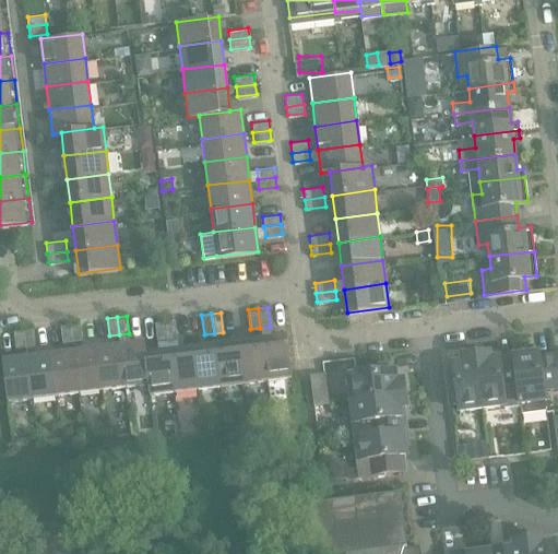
[(164,319),(167,339),(177,338),(174,318),(164,319)]
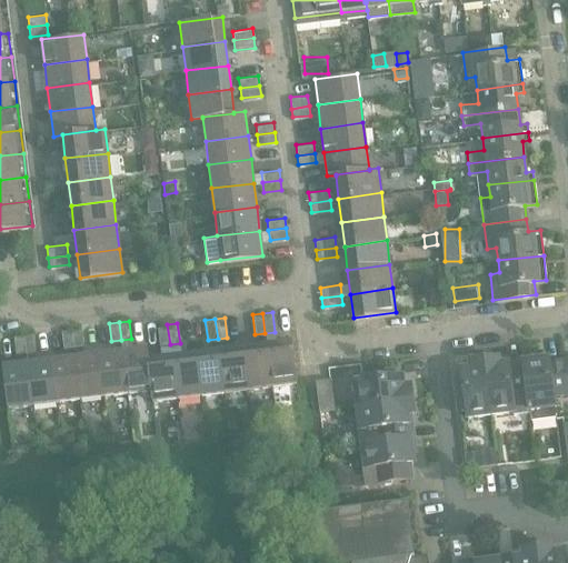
[(170,344),(167,324),(157,327),(160,345),(170,344)]
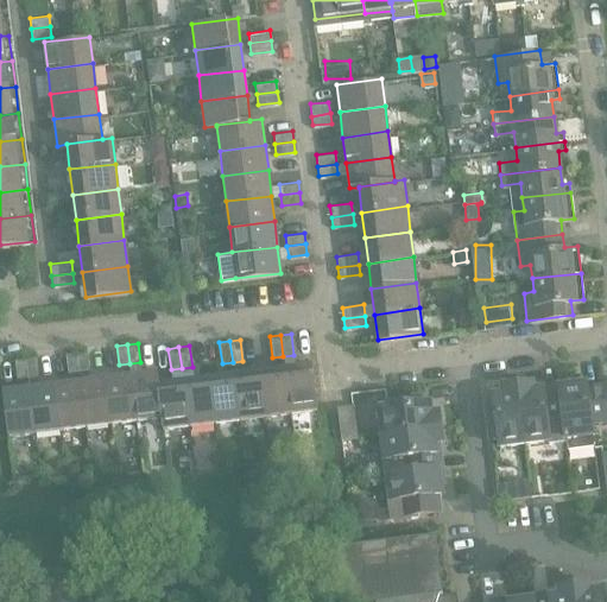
[(76,350),(78,369),(89,368),(87,349),(76,350)]
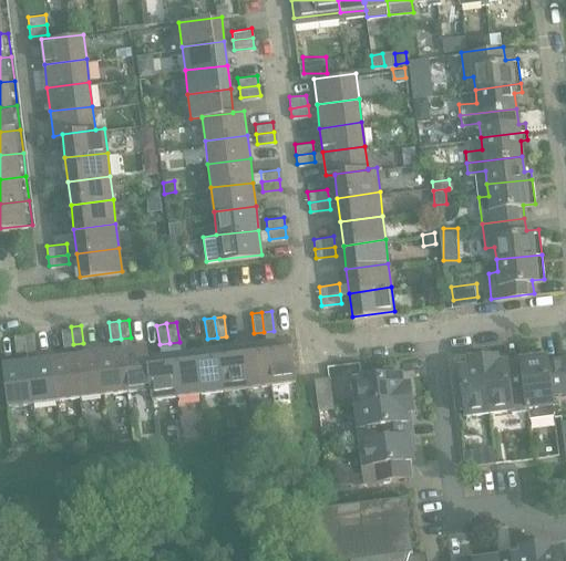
[(73,344),(71,326),(61,328),(63,345),(73,344)]
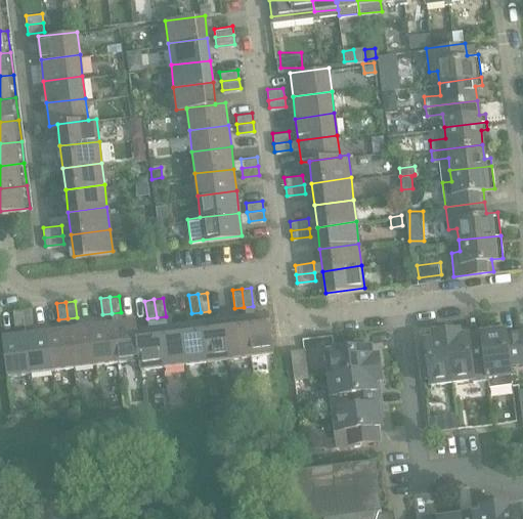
[(22,307),(24,323),(33,322),(31,306),(22,307)]
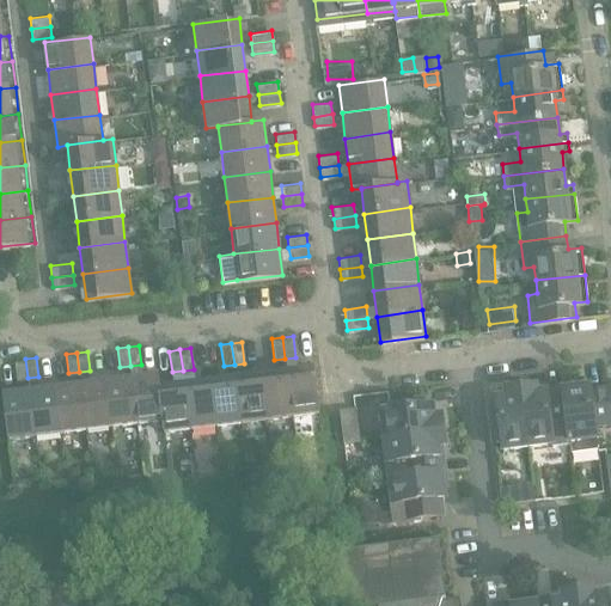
[(28,378),(25,359),(14,360),(17,379),(28,378)]
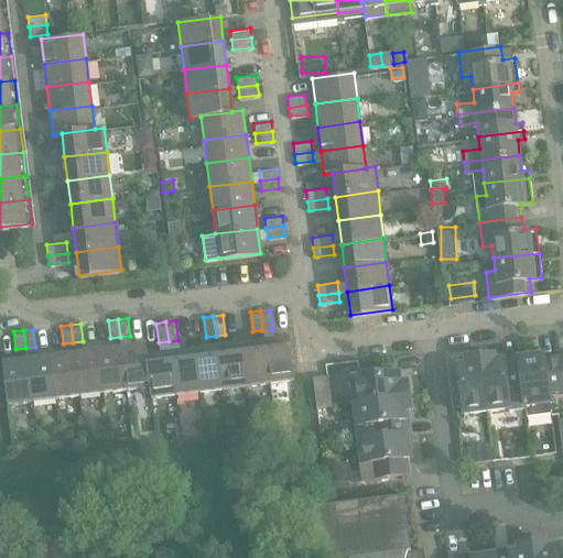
[(263,339),(269,381),(293,378),(289,336),(263,339)]
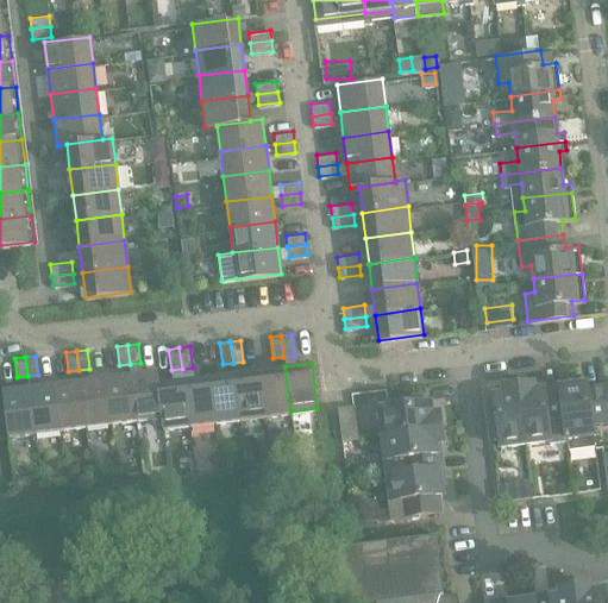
[(259,369),(265,415),(290,412),(284,366),(259,369)]
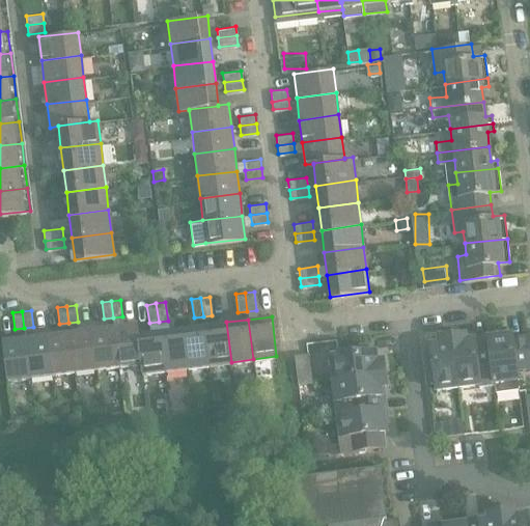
[(203,325),(208,364),(231,362),(226,322),(203,325)]
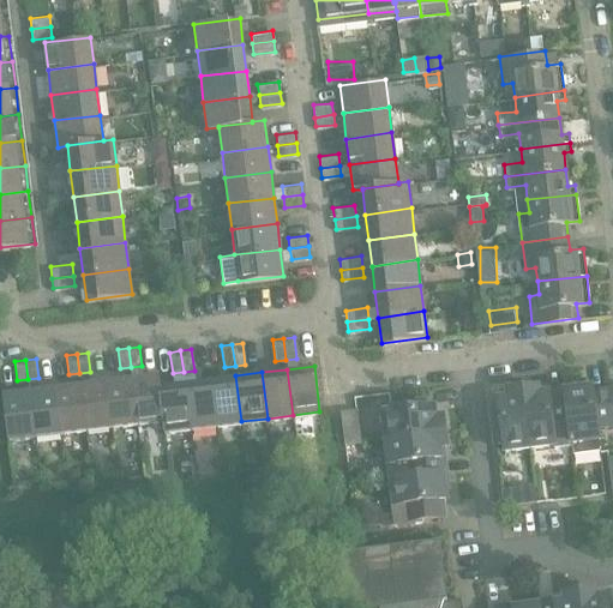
[(158,373),(132,377),(137,422),(162,419),(163,419),(158,385),(160,385),(158,373)]
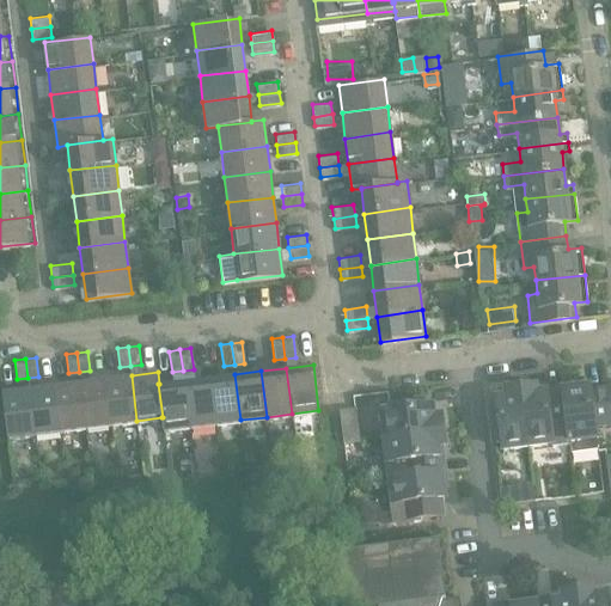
[(240,420),(234,374),(209,378),(215,423),(240,420)]
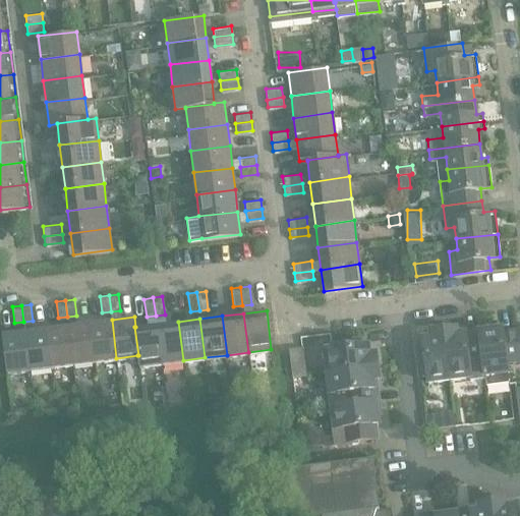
[(90,322),(95,361),(116,358),(112,320),(90,322)]
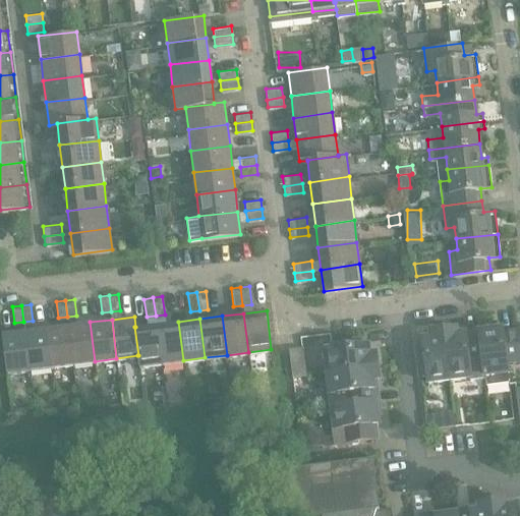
[(95,361),(90,322),(68,325),(72,363),(95,361)]
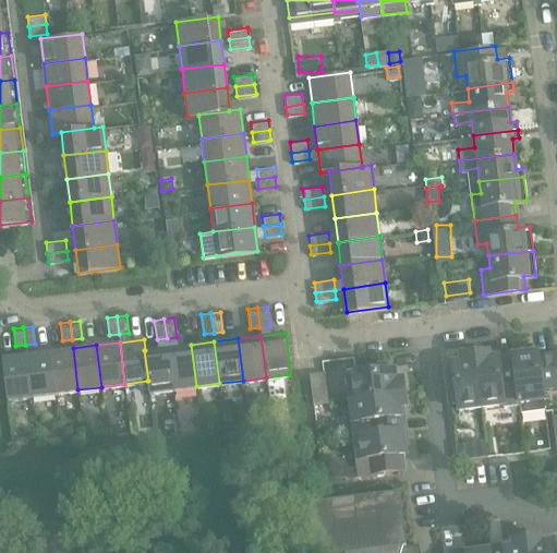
[(196,386),(191,345),(168,347),(172,389),(196,386)]
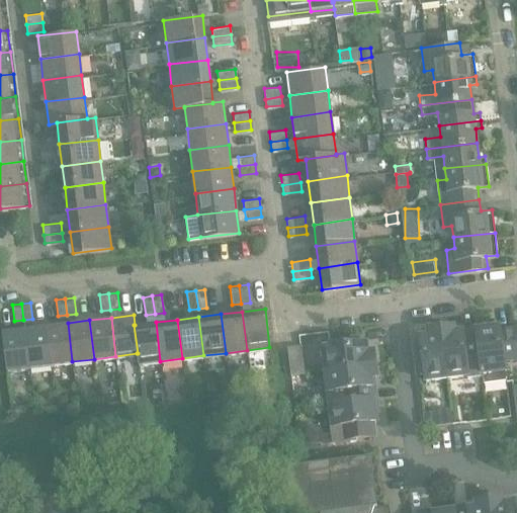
[(138,353),(137,353),(138,363),(160,361),(156,322),(135,325),(134,325),(138,353)]
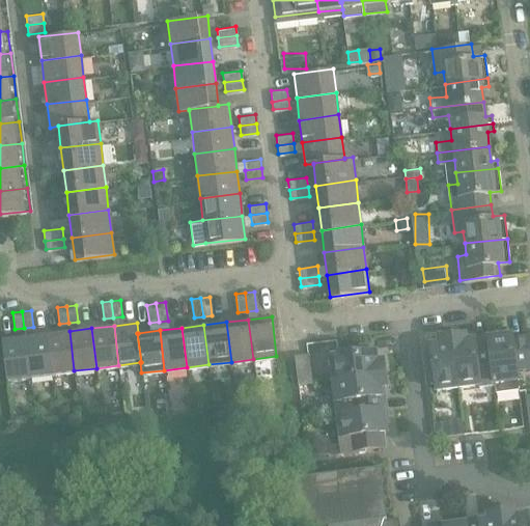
[(47,334),(52,374),(74,370),(70,331),(47,334)]
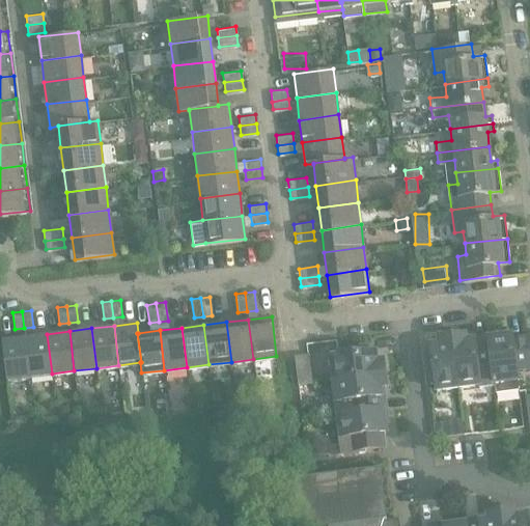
[(487,336),(493,383),(494,391),(518,388),(514,366),(528,364),(525,335),(511,337),(510,333),(500,334),(500,331),(486,333),(486,336),(487,336)]
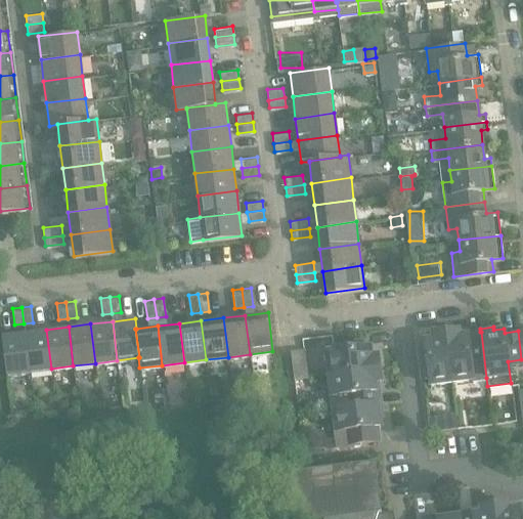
[(444,330),(451,380),(472,378),(472,380),(486,378),(481,332),(480,332),(458,334),(458,329),(444,330)]
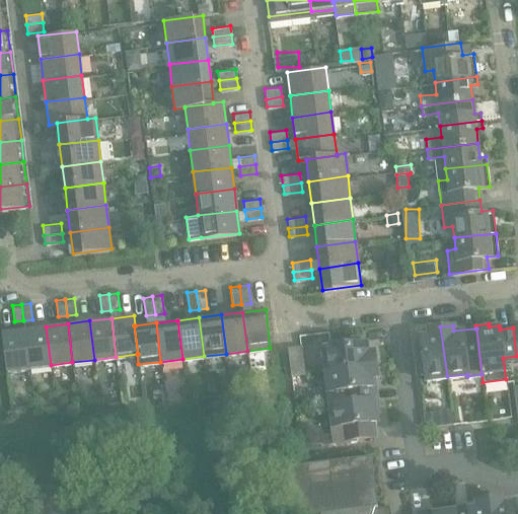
[(24,328),(28,367),(51,365),(46,326),(24,328)]
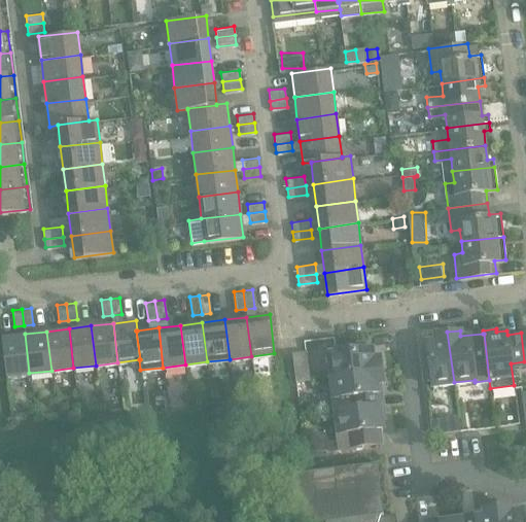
[(454,382),(447,332),(434,334),(434,340),(425,341),(427,350),(421,350),(425,378),(430,378),(431,385),(454,382)]
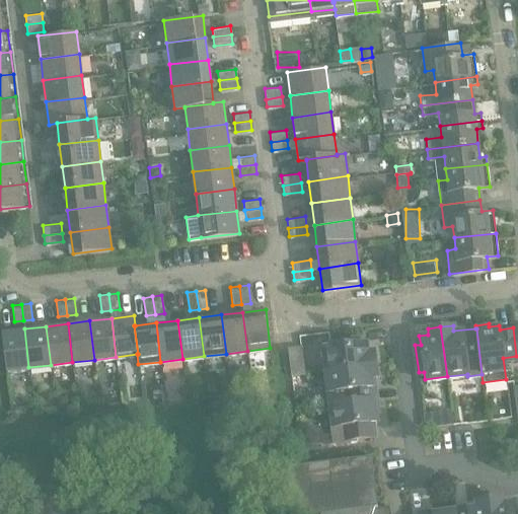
[(28,367),(24,328),(2,332),(6,370),(28,367)]
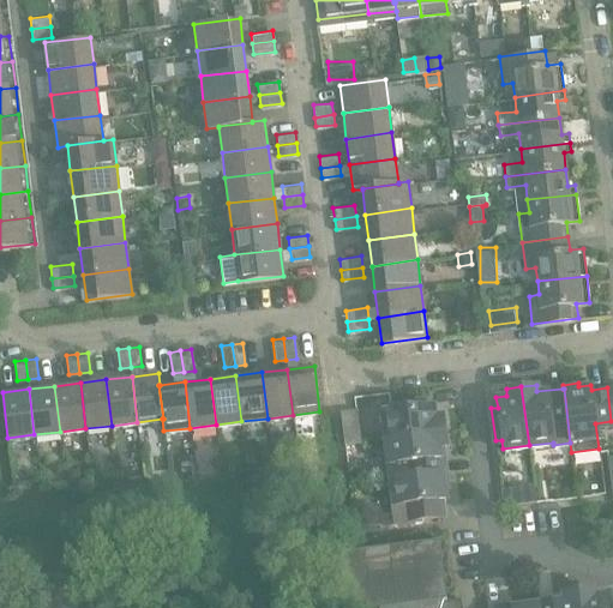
[(382,410),(385,437),(444,429),(442,414),(434,415),(433,404),(422,405),(421,399),(389,403),(390,410),(382,410)]
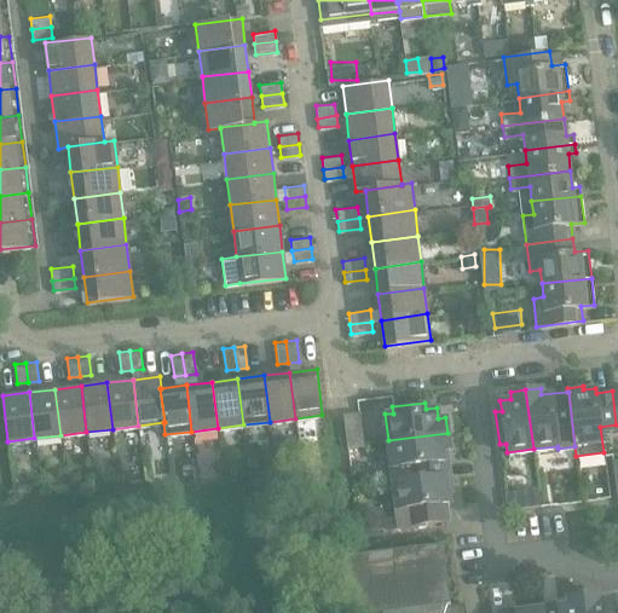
[(342,412),(346,446),(363,444),(359,410),(342,412)]
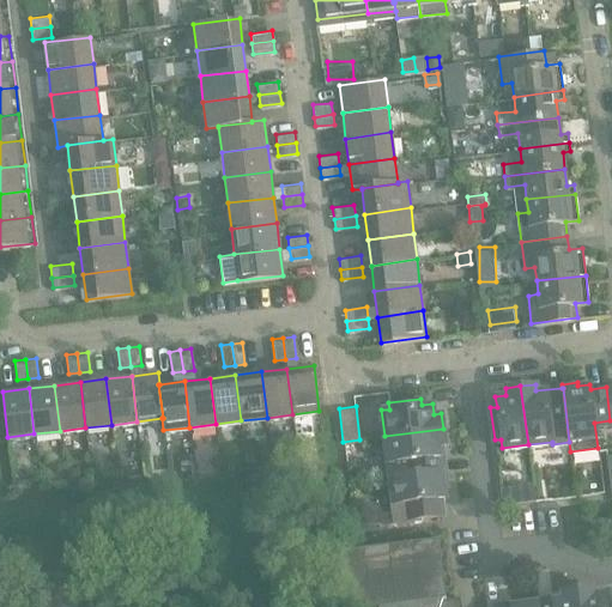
[(444,444),(443,429),(385,436),(387,460),(385,460),(387,478),(389,477),(441,471),(437,444),(444,444)]
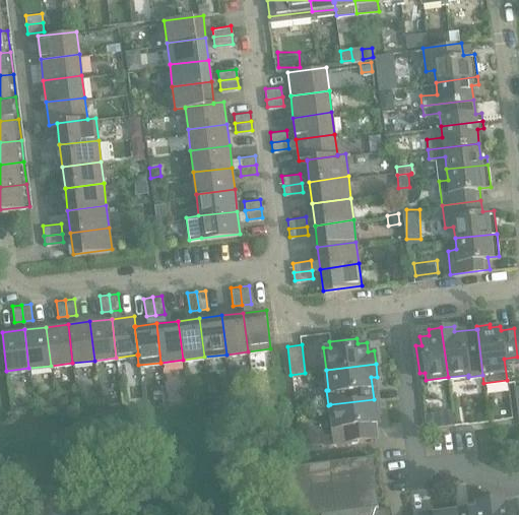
[(514,386),(516,402),(518,402),(518,384),(515,385),(514,380),(508,381),(508,387),(514,386)]
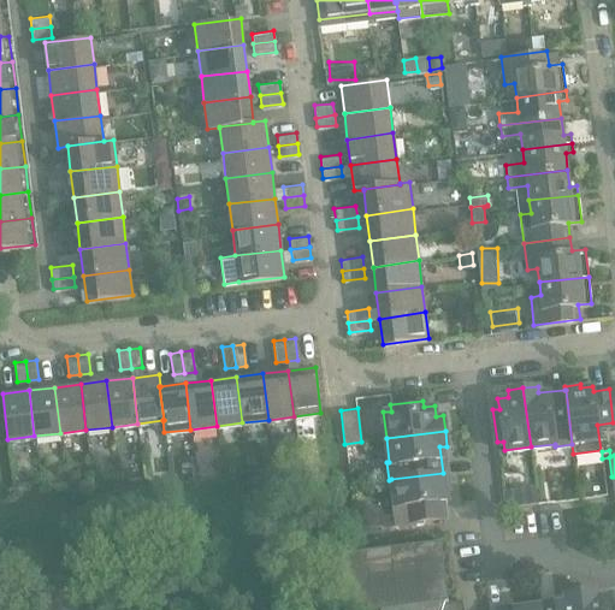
[(391,479),(395,504),(391,504),(395,525),(423,521),(423,519),(444,515),(442,499),(447,499),(445,489),(449,487),(447,472),(443,473),(391,479)]
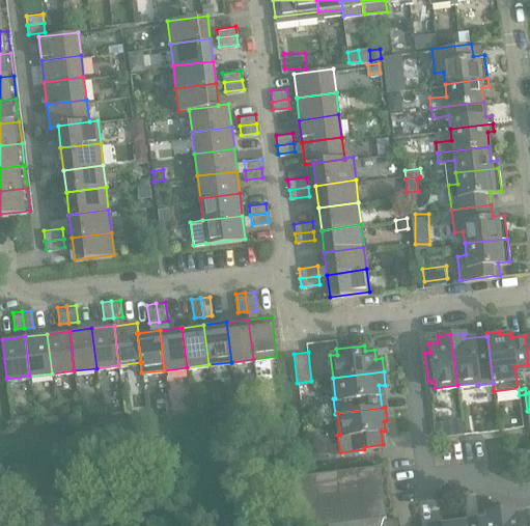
[(433,421),(435,436),(463,432),(462,417),(433,421)]
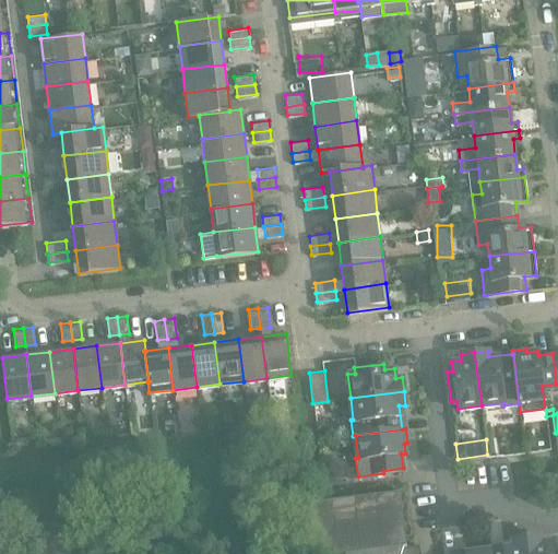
[(419,553),(419,543),(406,544),(400,492),(307,503),(312,553),(419,553)]
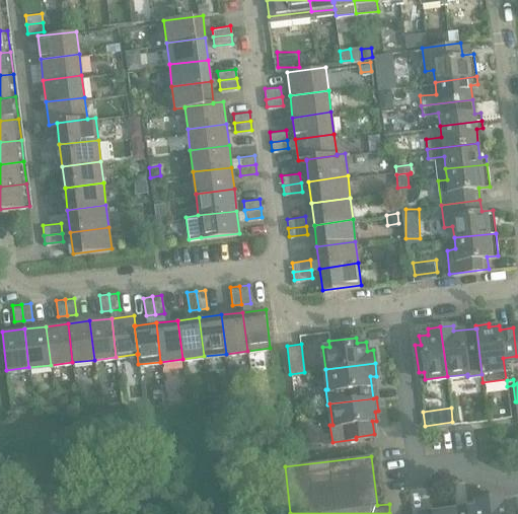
[(489,499),(490,513),(512,513),(511,502),(502,503),(502,497),(489,499)]
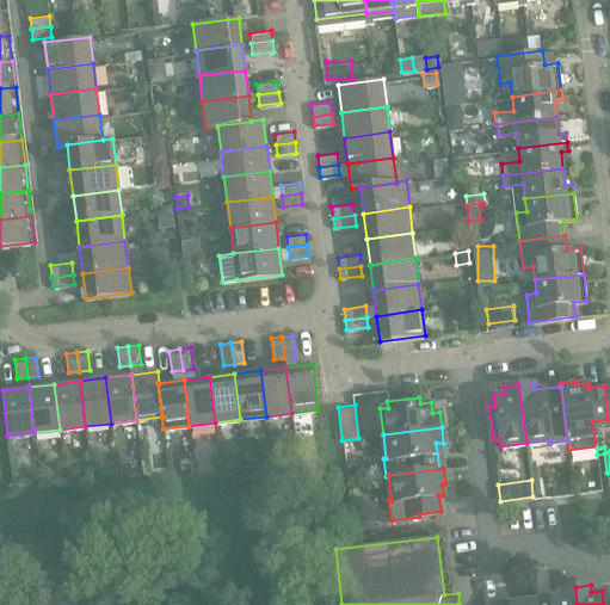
[(535,604),(577,604),(575,587),(560,590),(561,596),(535,599),(535,604)]
